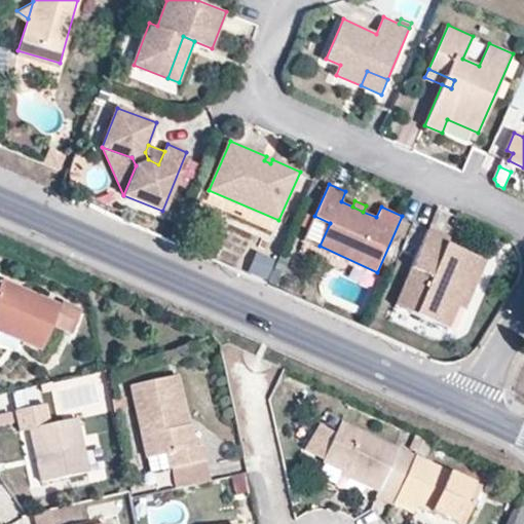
[(309,227),(314,216),(308,213),(303,225),(309,227)]
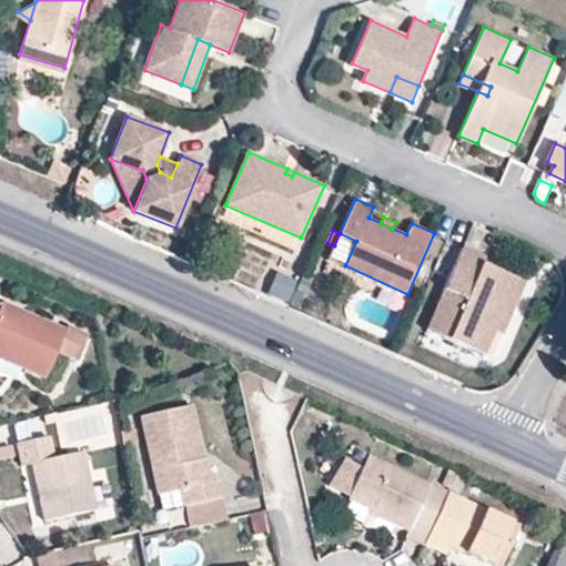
[(492,356),(525,281),(483,263),(486,256),(464,246),(427,330),(492,356)]
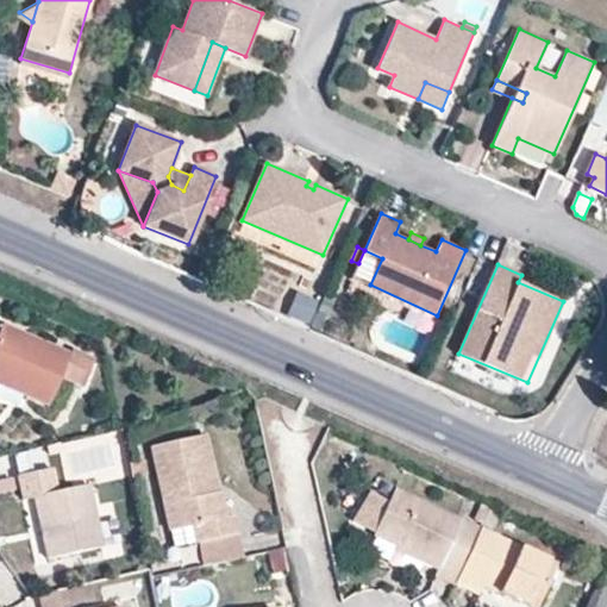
[(19,312),(23,304),(12,299),(8,308),(19,312)]
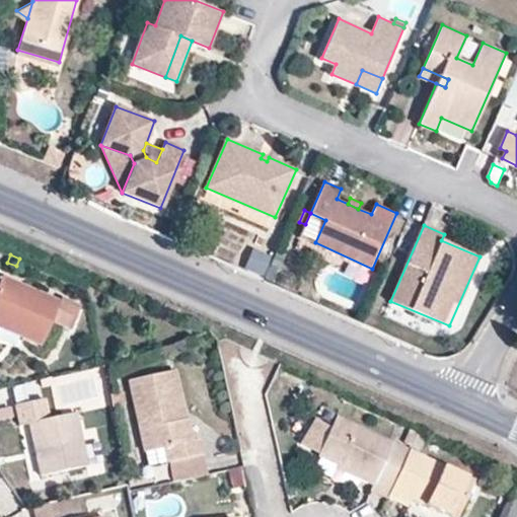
[(72,328),(83,303),(63,295),(61,300),(3,275),(0,281),(0,324),(20,334),(43,344),(53,320),(72,328)]
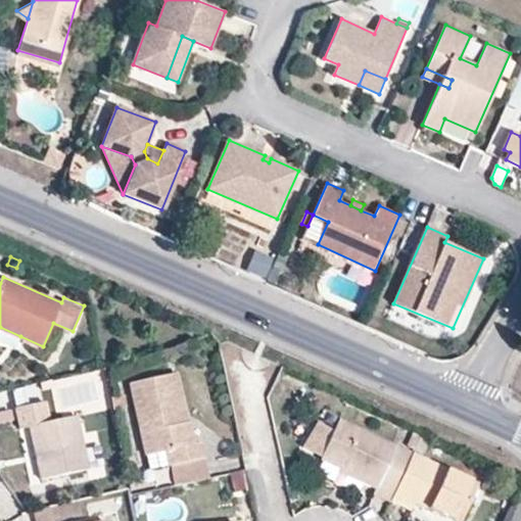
[(0,338),(16,346),(20,336),(0,327),(0,338)]
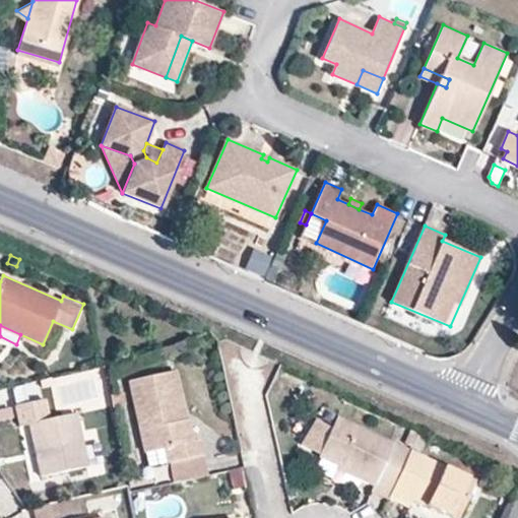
[(187,418),(176,370),(170,371),(181,419),(187,418)]
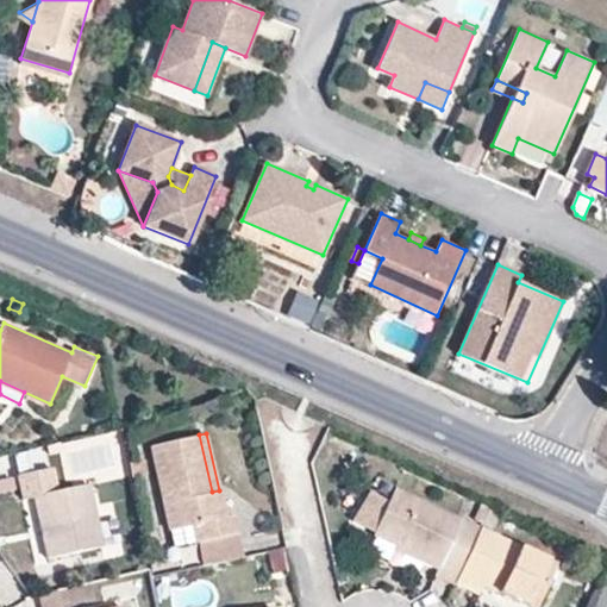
[(226,515),(220,490),(219,490),(212,492),(199,435),(152,445),(175,546),(199,540),(239,531),(236,513),(226,515)]
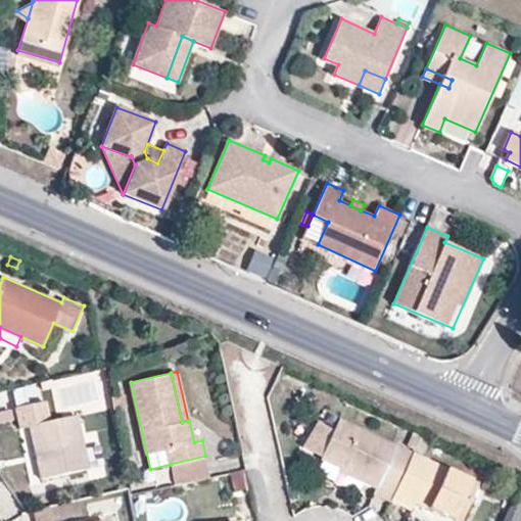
[(127,407),(124,394),(112,396),(114,409),(127,407)]
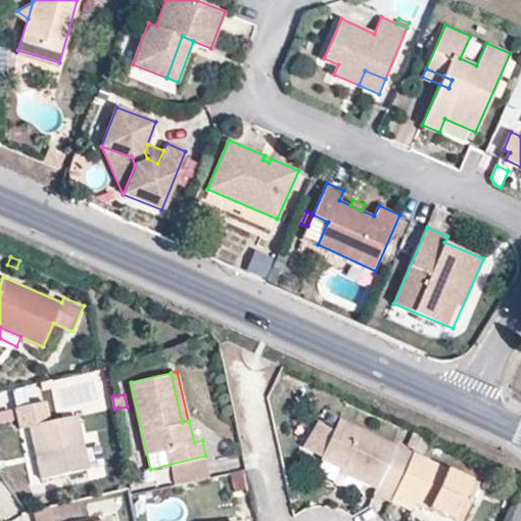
[(89,468),(78,415),(50,421),(46,400),(16,407),(21,428),(31,426),(42,478),(89,468)]
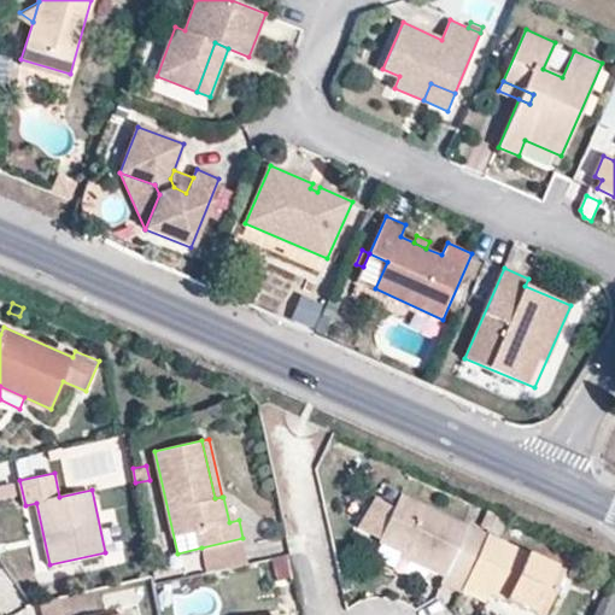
[(487,534),(400,495),(394,508),(378,497),(359,526),(380,539),(379,540),(403,552),(446,572),(444,577),(443,580),(462,590),(487,534)]
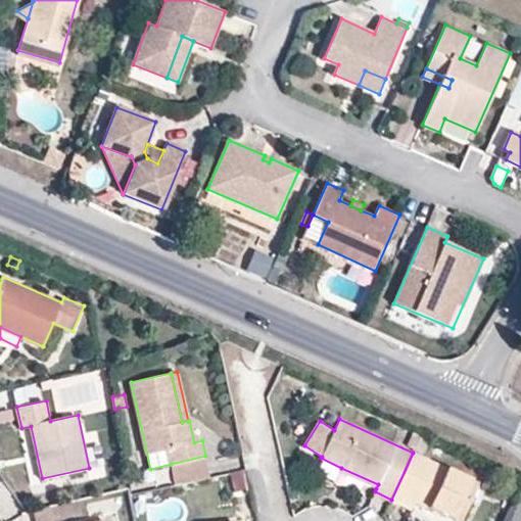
[(416,446),(421,434),(414,431),(409,443),(416,446)]
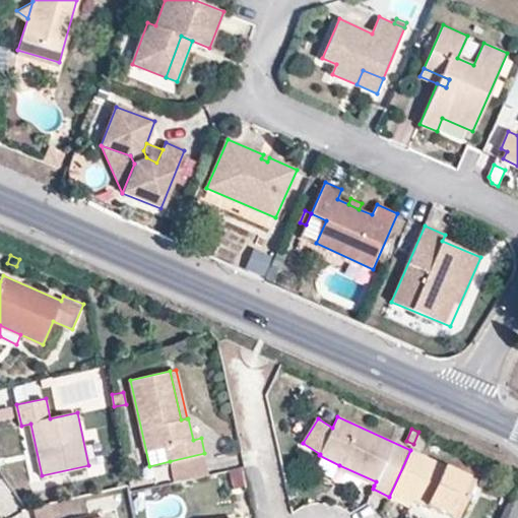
[(423,449),(429,437),(418,432),(413,444),(423,449)]
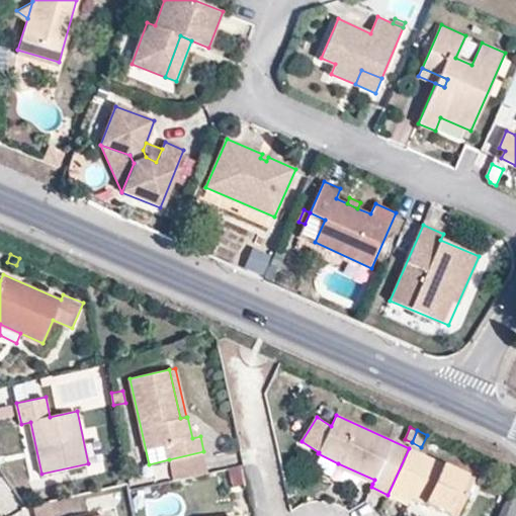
[(454,515),(456,515),(475,479),(409,448),(388,495),(408,504),(412,496),(454,515)]
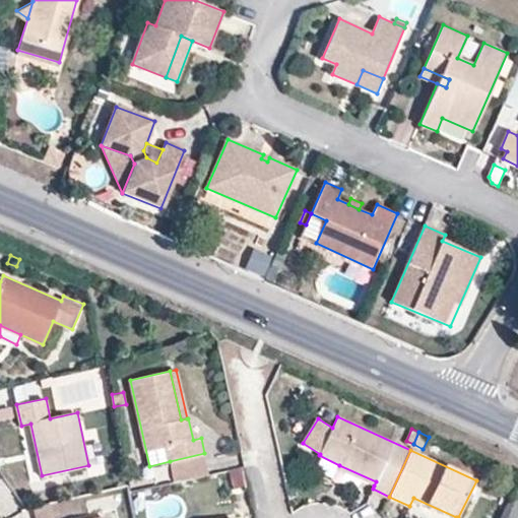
[(209,473),(204,453),(170,461),(175,481),(209,473)]
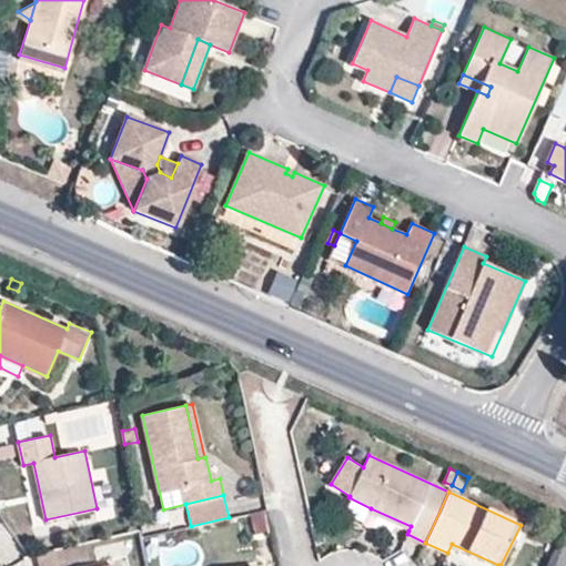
[(411,526),(371,508),(369,512),(408,531),(411,526)]
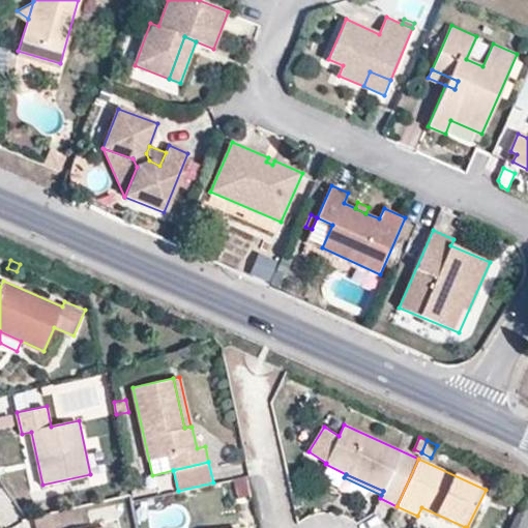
[(55,527),(51,512),(33,517),(36,527),(55,527)]
